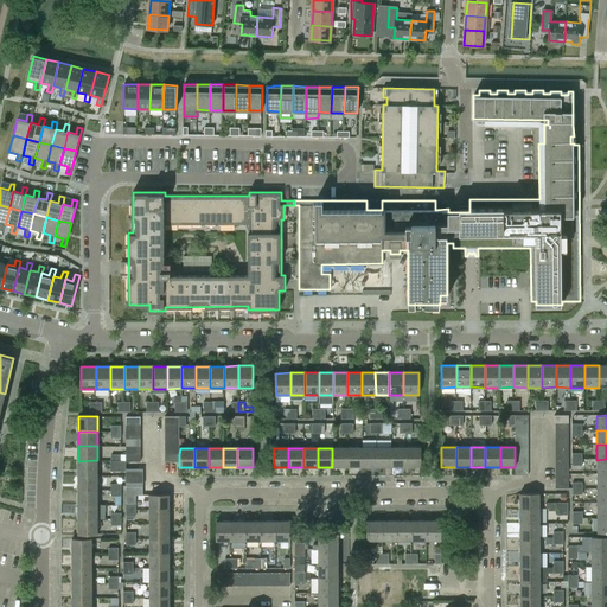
[(346,448),(332,448),(332,467),(346,467),(346,448)]
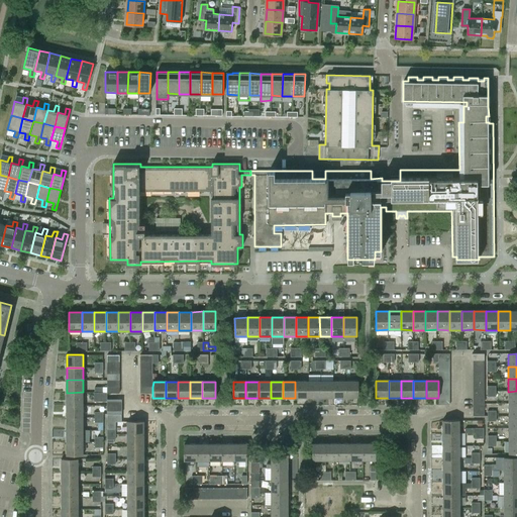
[(308,382),(295,382),(295,398),(308,398),(308,382)]
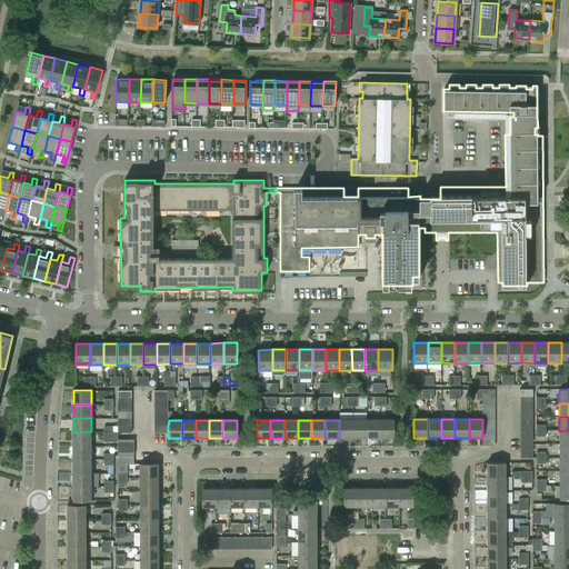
[(352,420),(339,420),(339,438),(352,438),(352,420)]
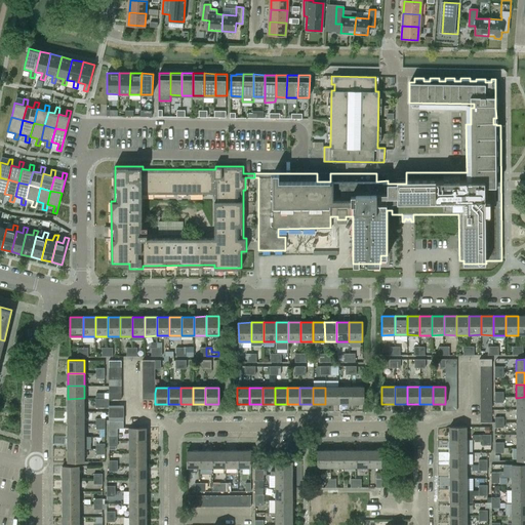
[(337,388),(325,388),(325,404),(337,404),(337,388)]
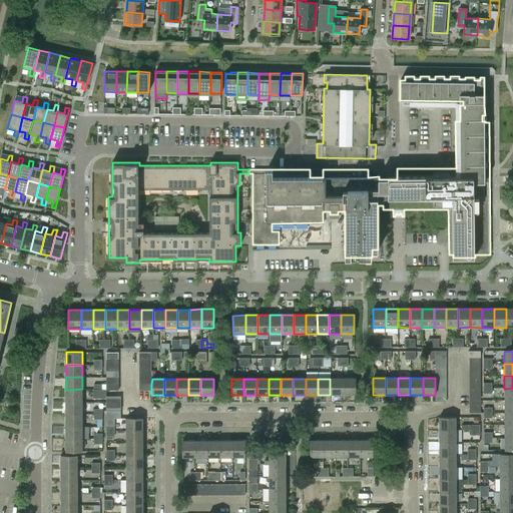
[(342,379),(330,379),(330,395),(342,395),(342,379)]
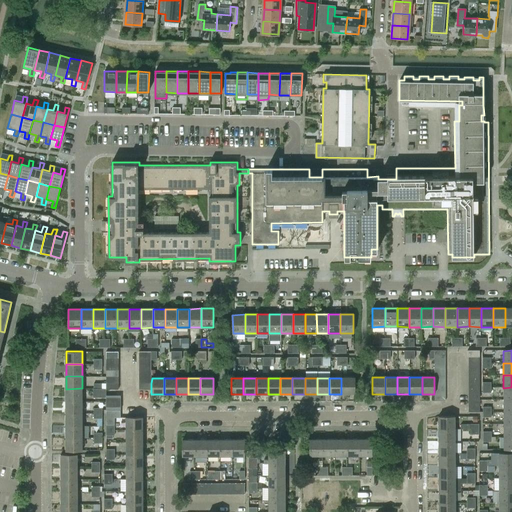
[(354,378),(341,378),(341,394),(354,394),(354,378)]
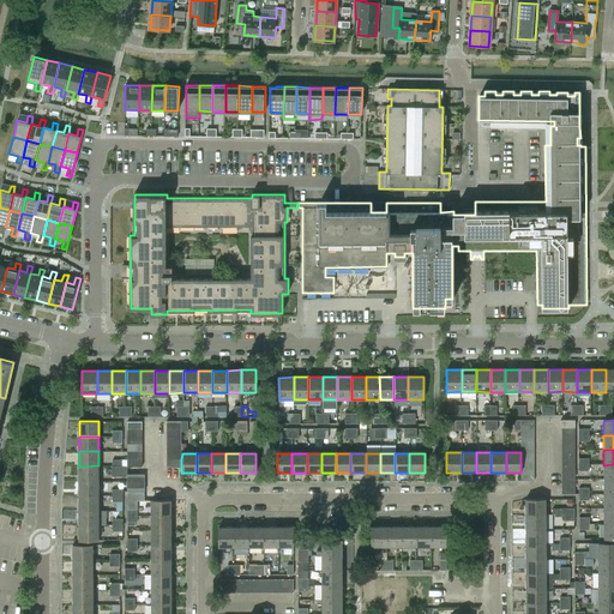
[(613,479),(613,464),(603,465),(603,480),(613,479)]
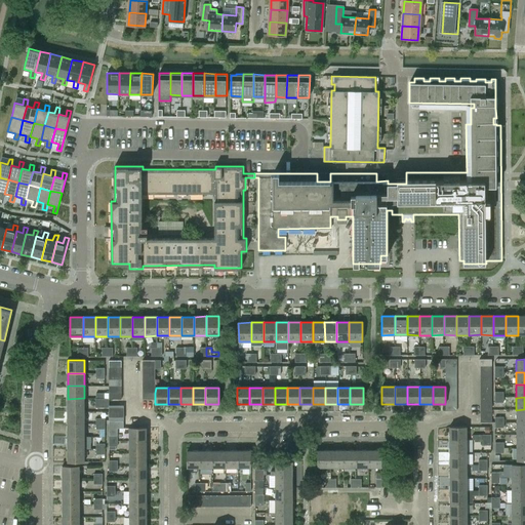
[(68,399),(68,411),(85,411),(84,398),(68,399)]
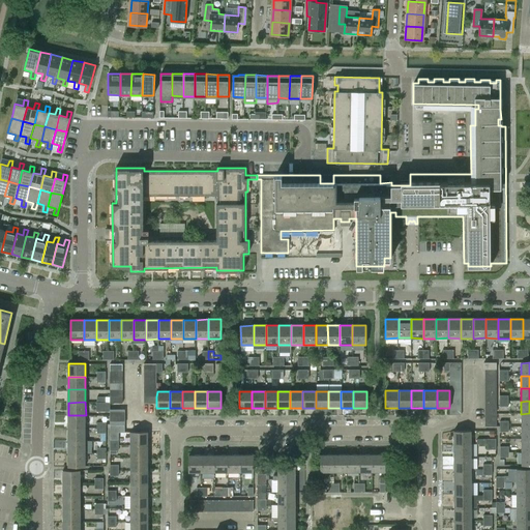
[(111,409),(110,403),(110,402),(106,402),(97,402),(97,403),(96,403),(96,411),(110,411),(111,411),(111,409)]
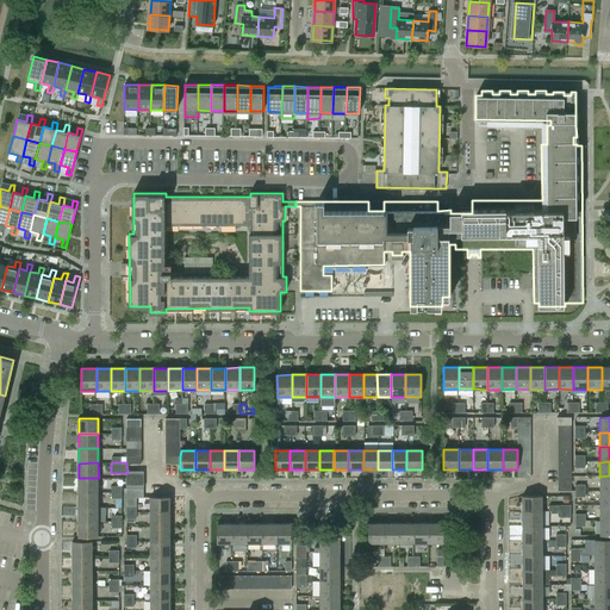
[(126,473),(126,489),(144,489),(143,471),(128,471),(128,473),(126,473)]
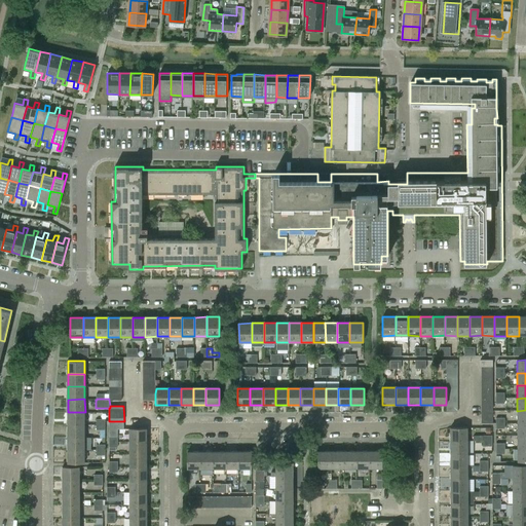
[(525,423),(525,410),(517,411),(517,423),(525,423)]
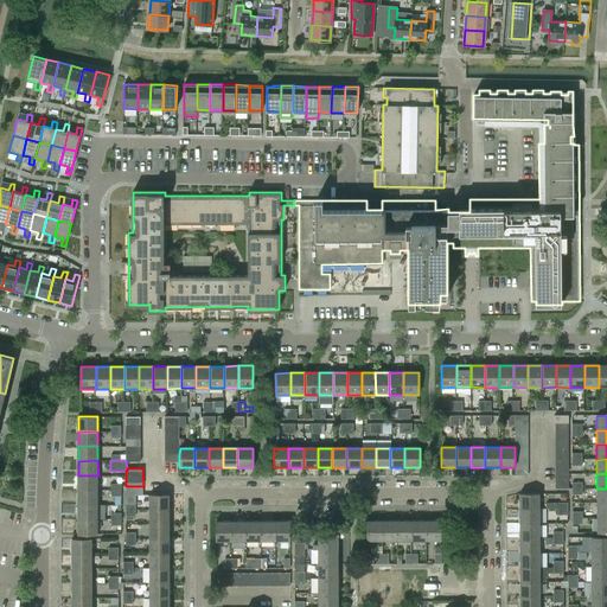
[(78,475),(78,490),(98,490),(98,475),(78,475)]
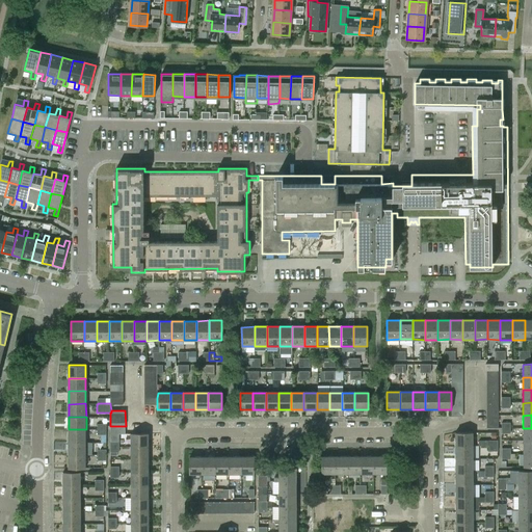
[(120,442),(118,442),(118,434),(125,434),(125,426),(110,426),(110,447),(120,447),(120,442)]
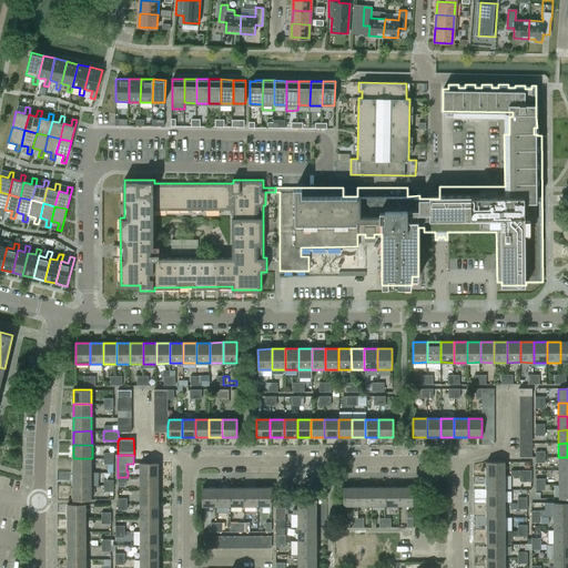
[(567,470),(567,457),(558,457),(558,470),(567,470)]
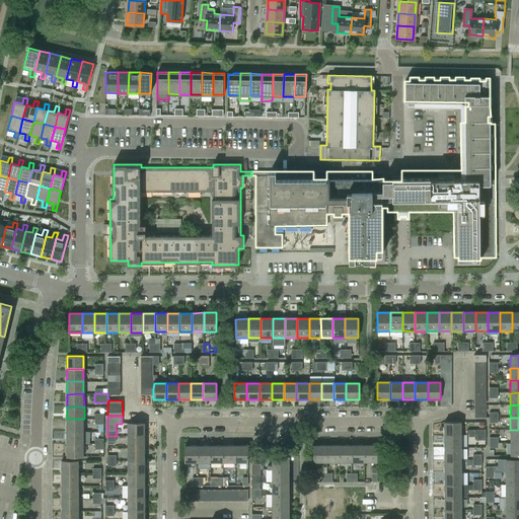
[(67,419),(67,431),(84,431),(84,419),(67,419)]
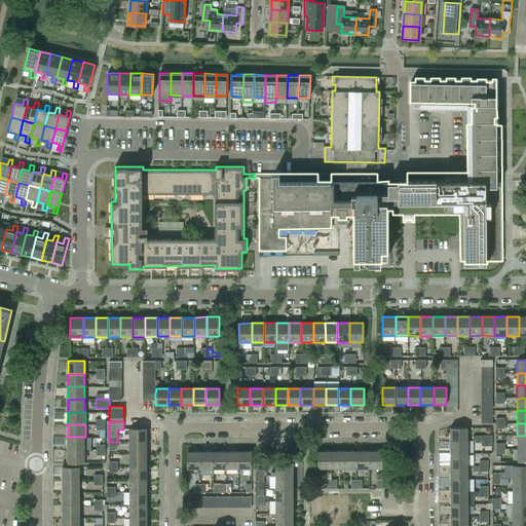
[(147,442),(147,428),(129,428),(129,442),(147,442)]
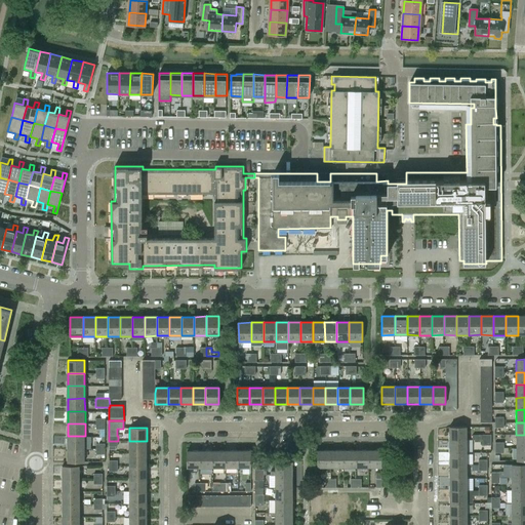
[(449,440),(467,440),(467,428),(449,428),(449,440)]
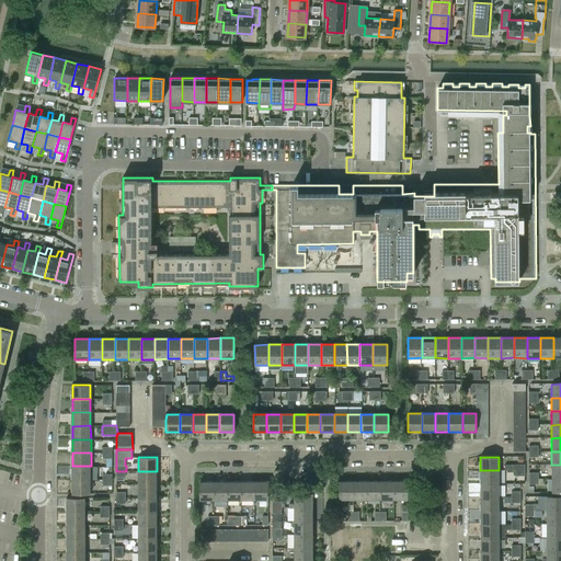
[(560,478),(560,465),(551,465),(551,479),(560,478)]
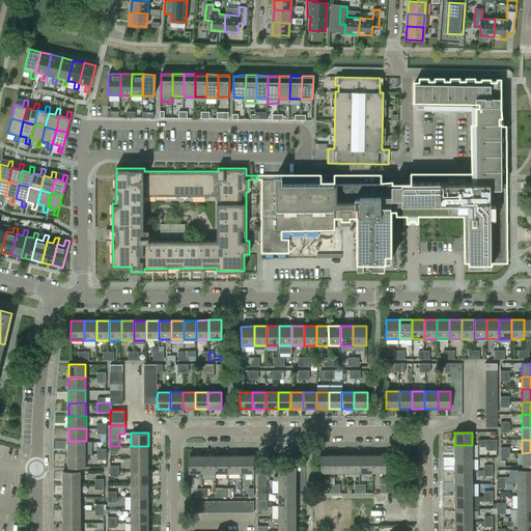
[(68,441),(68,454),(86,454),(86,441),(68,441)]
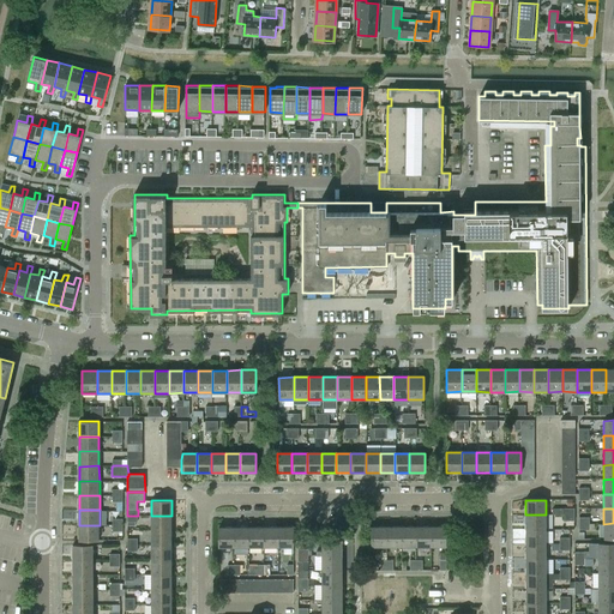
[(525,515),(525,530),(546,530),(546,515),(525,515)]
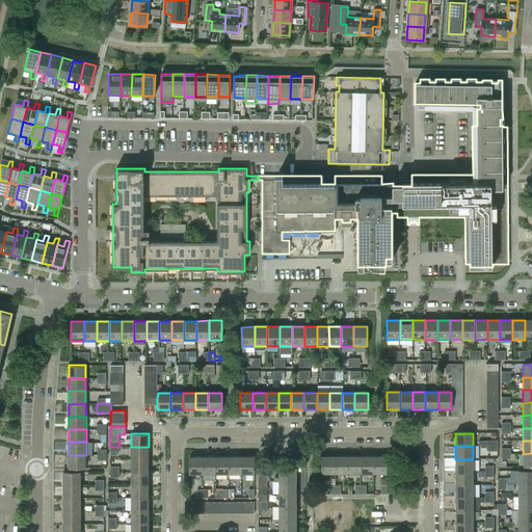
[(110,447),(110,456),(116,456),(116,452),(120,452),(120,447),(110,447)]
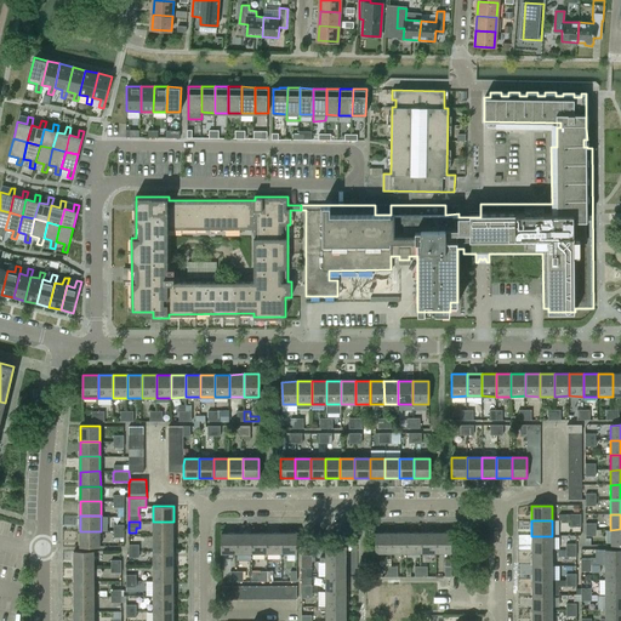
[(174,536),(174,522),(153,522),(153,536),(174,536)]
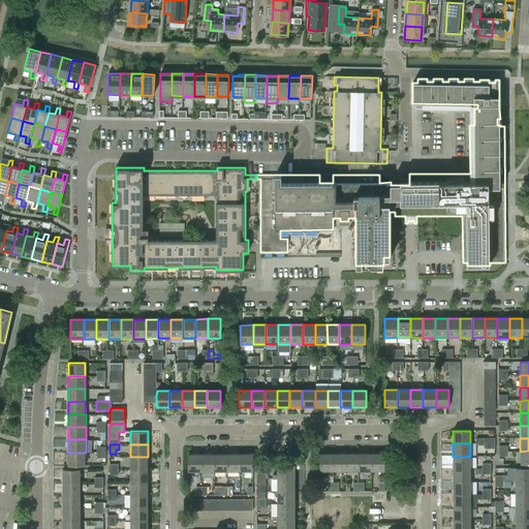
[(528,450),(520,452),(521,464),(528,464),(528,450)]
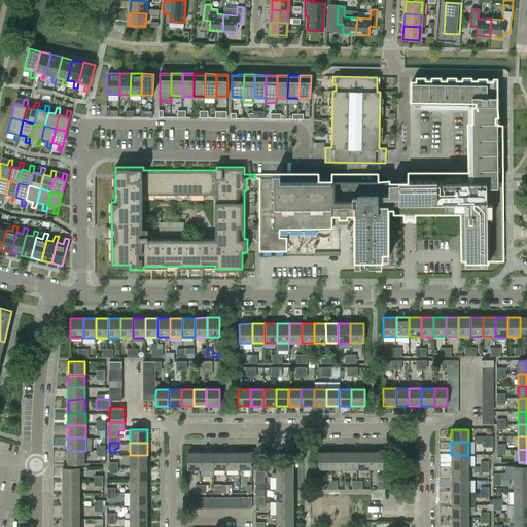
[(85,451),(68,451),(68,463),(85,463),(85,451)]
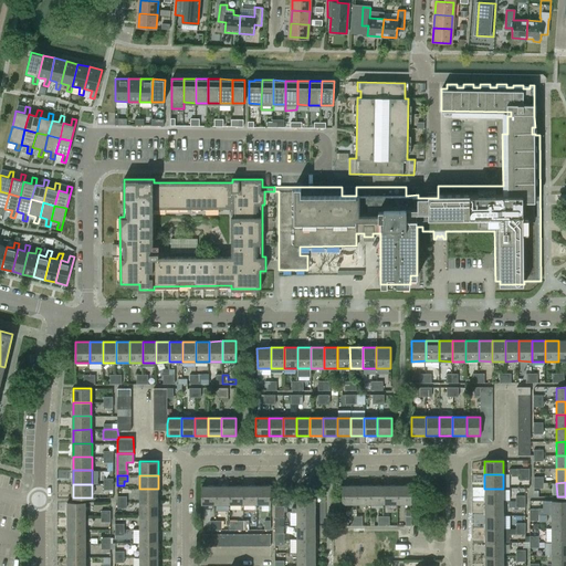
[(217,504),(217,485),(202,485),(202,504),(217,504)]
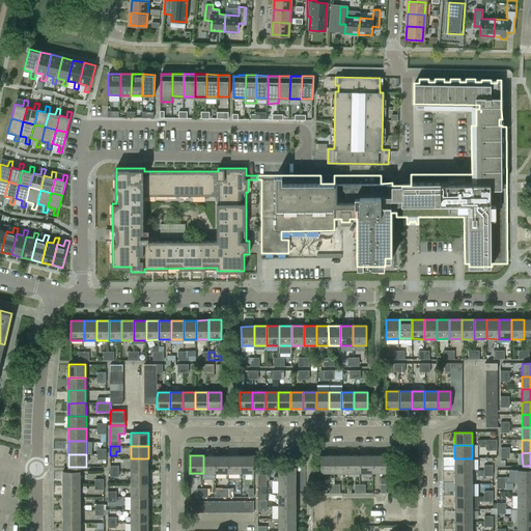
[(216,455),(203,455),(203,473),(216,473),(216,455)]
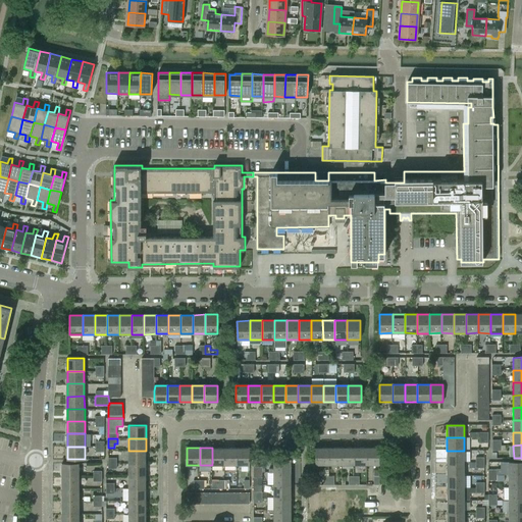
[(224,448),(212,448),(212,465),(224,465),(224,448)]
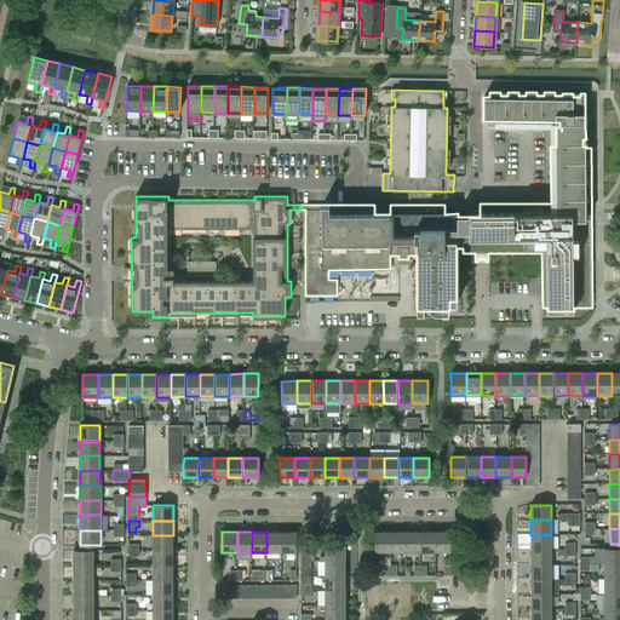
[(281,532),(267,532),(267,552),(281,552),(281,532)]
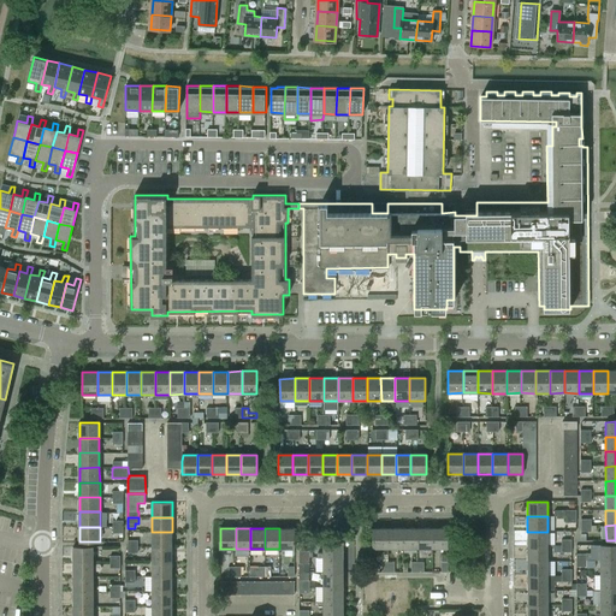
[(279,528),(279,549),(295,549),(295,528),(279,528)]
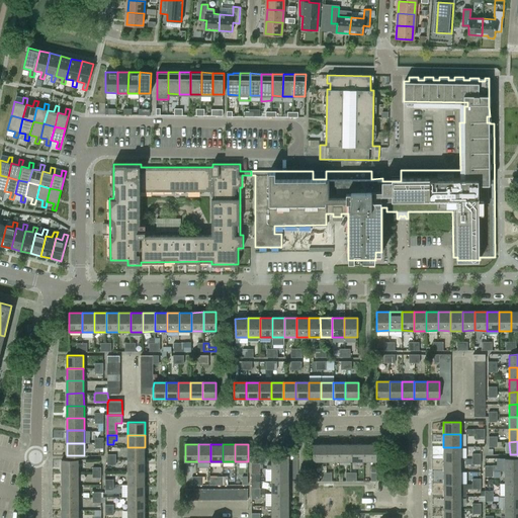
[(326,461),(326,444),(314,444),(314,461),(326,461)]
